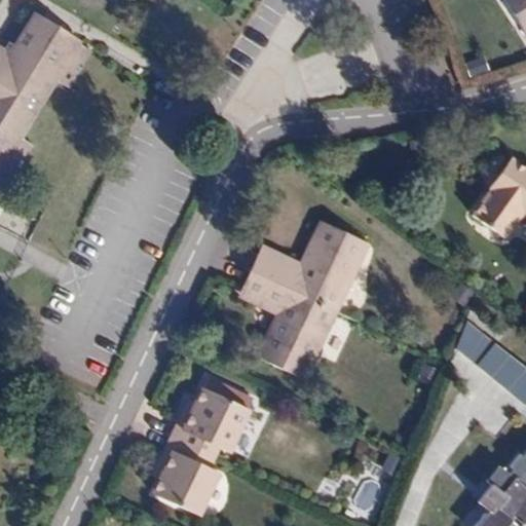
[(525,0),(505,0),(525,32),(525,0)]
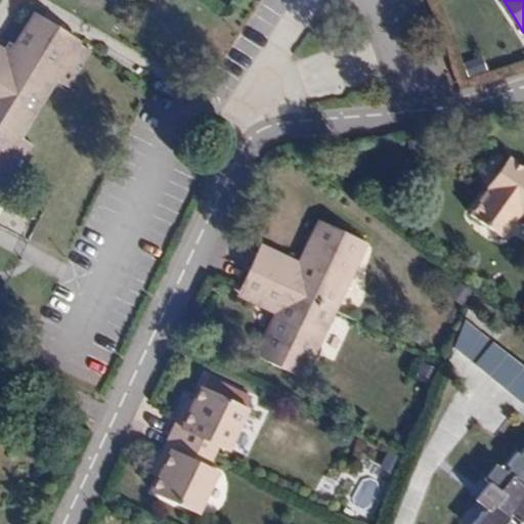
[(22,138),(56,80),(68,87),(89,51),(79,44),(80,41),(53,25),(33,11),(12,44),(8,42),(4,48),(0,45),(0,174),(10,181),(32,145),(22,138)]
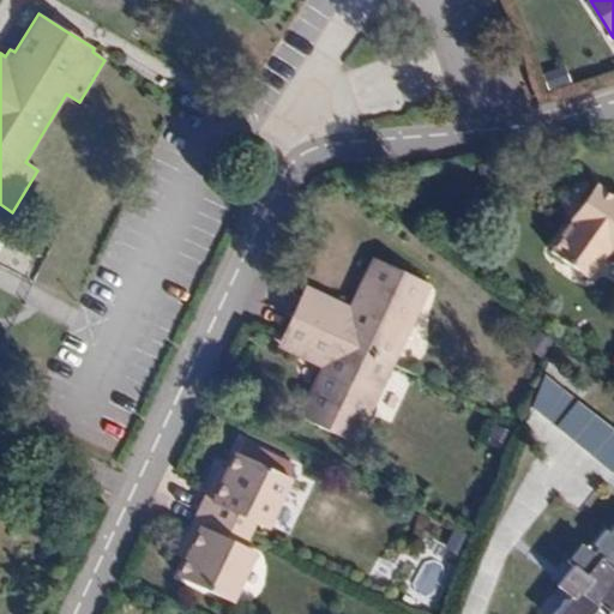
[(613,196),(596,182),(569,220),(571,222),(551,251),(589,278),(612,246),(613,247),(613,196)]
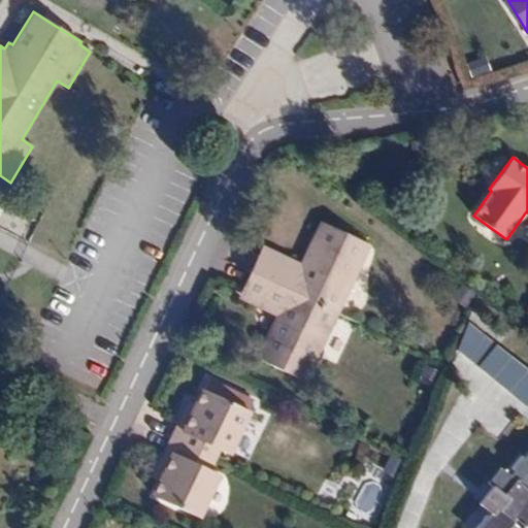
[(338,312),(370,244),(321,221),(301,263),(298,270),(260,252),(251,271),(338,312)]
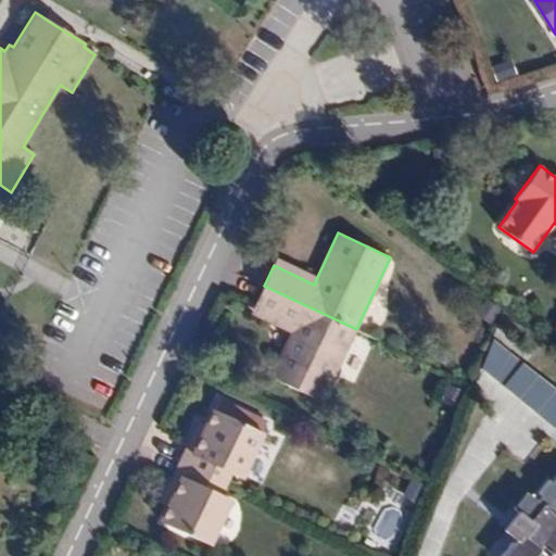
[(317,277),(277,256),(274,265),(314,285),(317,277)]
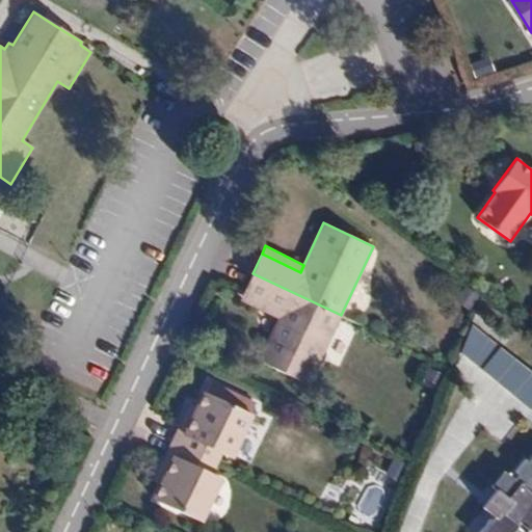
[(308,384),(341,315),(253,273),(243,292),(282,312),(277,319),(259,361),(308,384)]
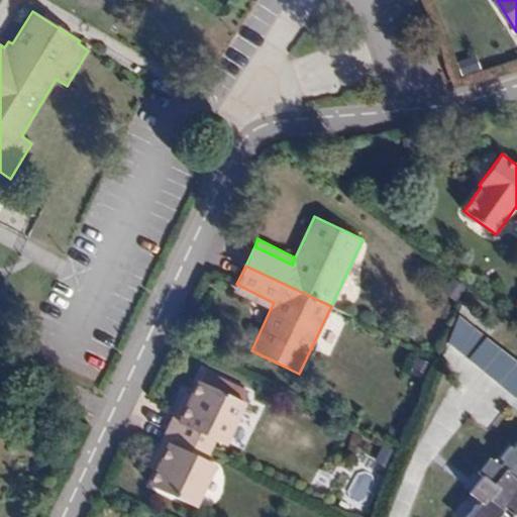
[(274,303),(236,284),(233,292),(270,310),(274,303)]
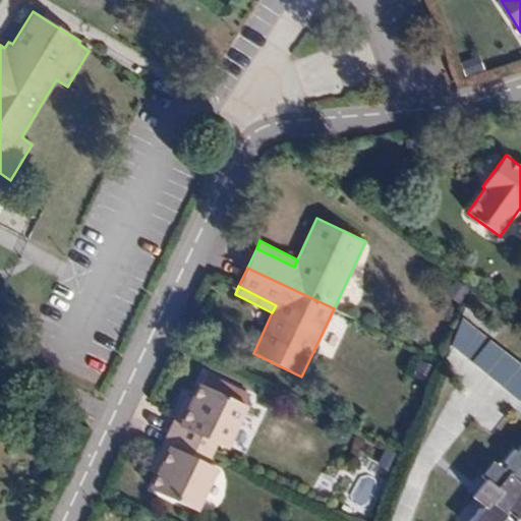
[(459,347),(520,395),(520,356),(463,314),(459,347)]
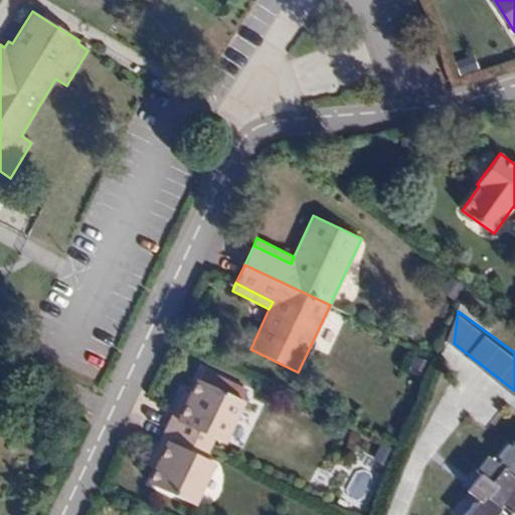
[(197,379),(196,379),(189,392),(185,400),(179,397),(166,427),(210,448),(213,439),(224,444),(244,402),(243,401),(247,391),(201,369),(197,379)]
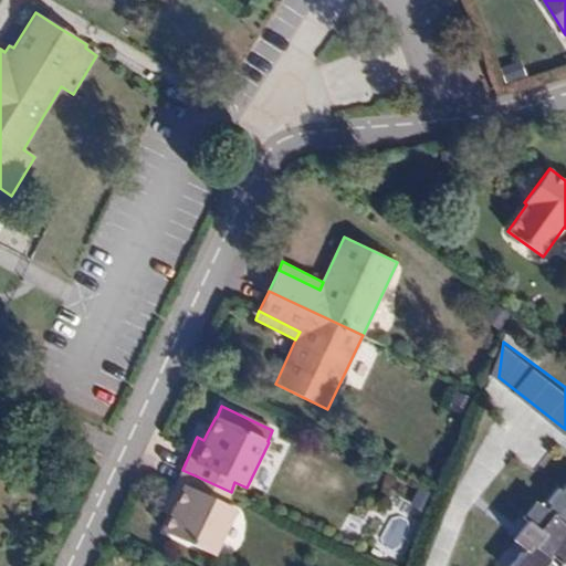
[(79,439),(87,423),(75,418),(67,433),(79,439)]
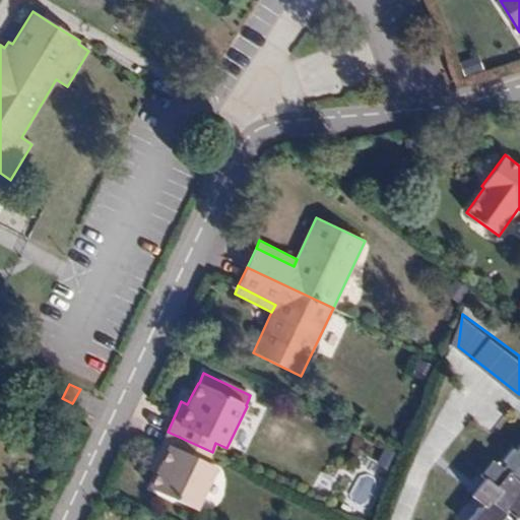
[(187,404),(191,396),(184,393),(181,401),(187,404)]
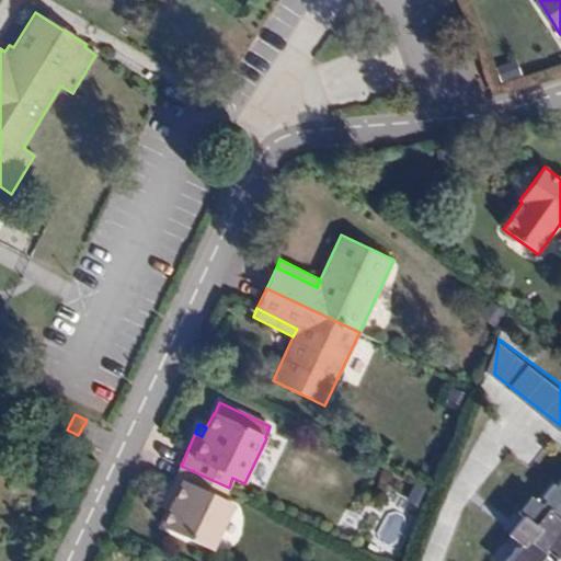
[(214,550),(235,505),(224,499),(229,488),(181,466),(164,499),(171,502),(167,510),(160,525),(214,550)]
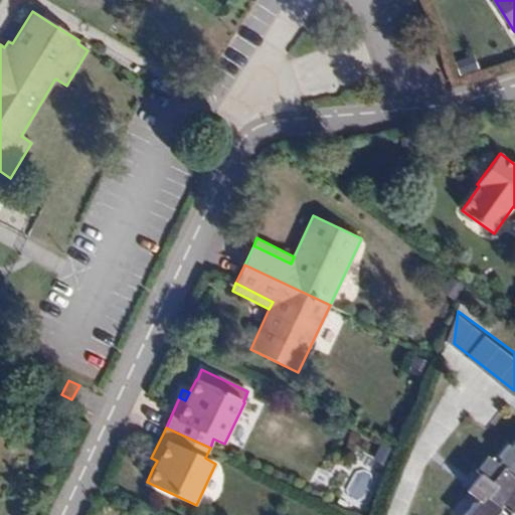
[(514,514),(514,444),(513,447),(508,444),(499,456),(502,459),(499,464),(493,459),(481,474),(487,479),(474,496),(478,499),(466,514),(514,514)]
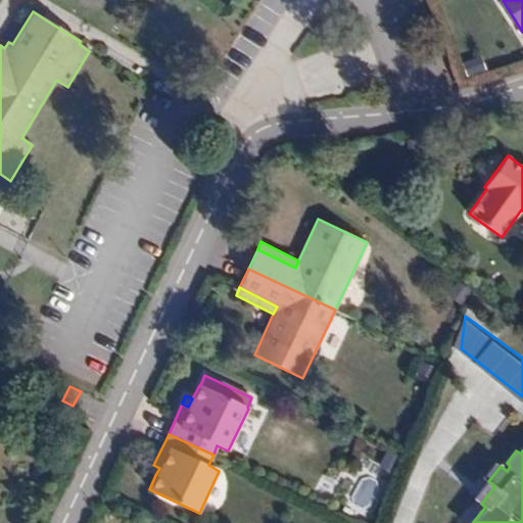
[(488,481),(501,466),(496,463),(484,478),(488,481)]
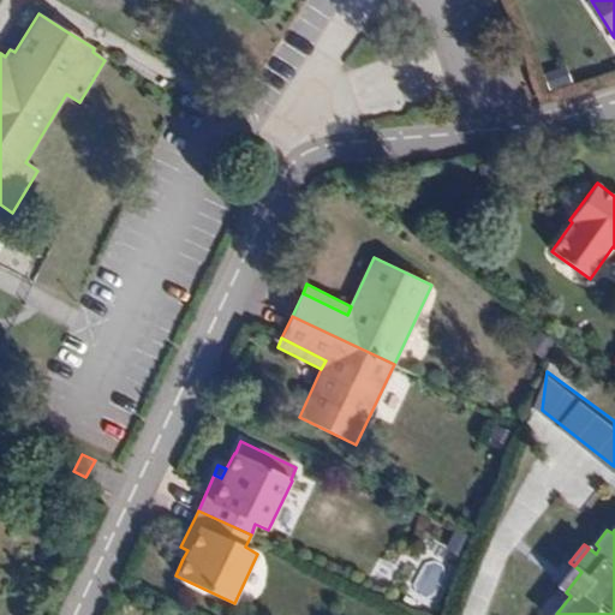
[(183,559),(187,550),(180,547),(177,555),(183,559)]
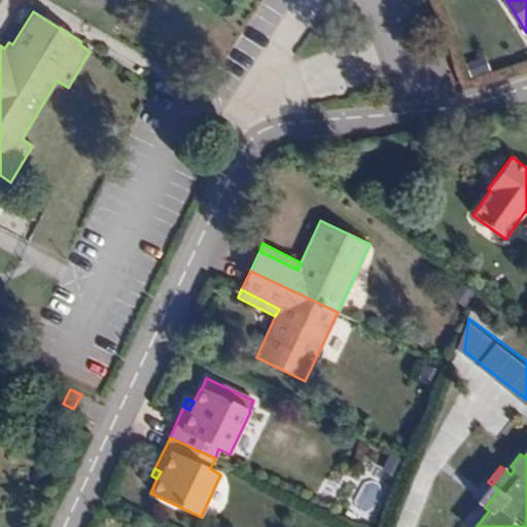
[(485,507),(498,490),(492,485),(479,502),(485,507)]
